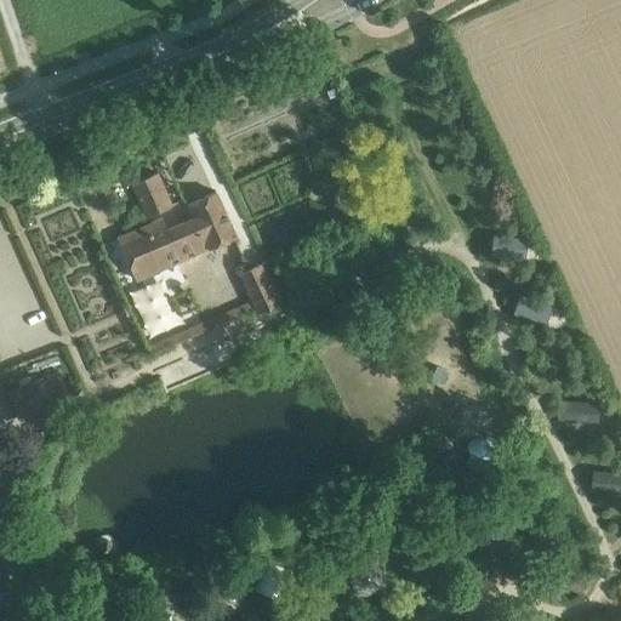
[(148,216),(172,205),(158,172),(134,183),(148,216)]
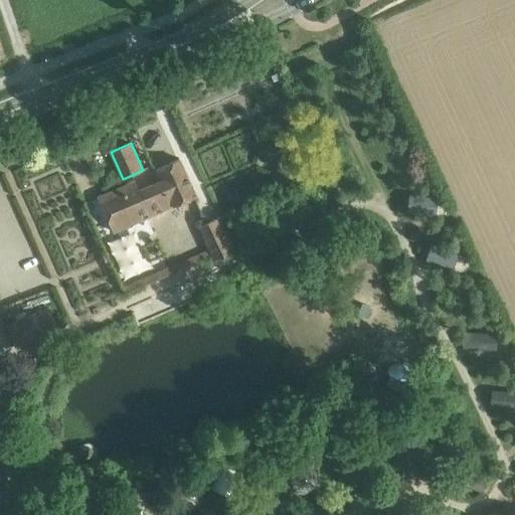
[(135,180),(98,196),(113,231),(173,204),(174,205),(196,195),(180,158),(156,169),(161,180),(139,190),(135,180)]
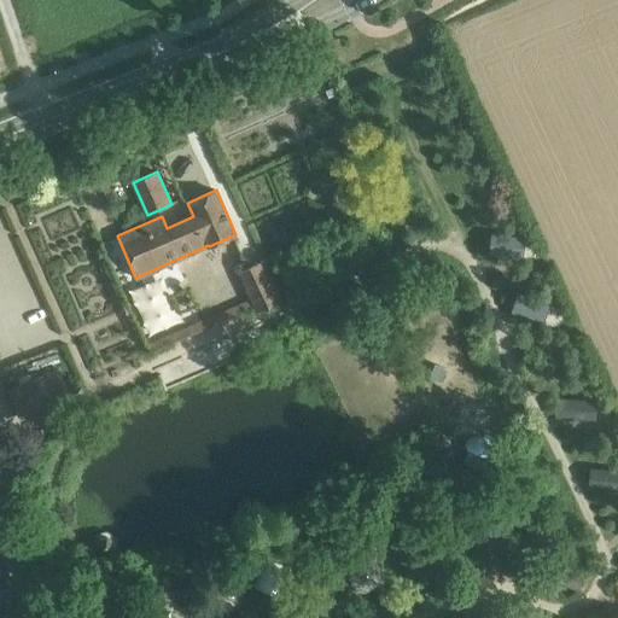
[(267,257),(239,272),(257,309),(285,296),(267,257)]
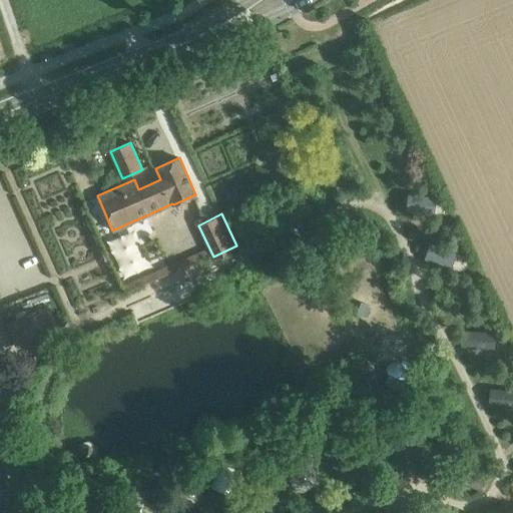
[(4,323),(18,353),(60,334),(47,304),(4,323)]
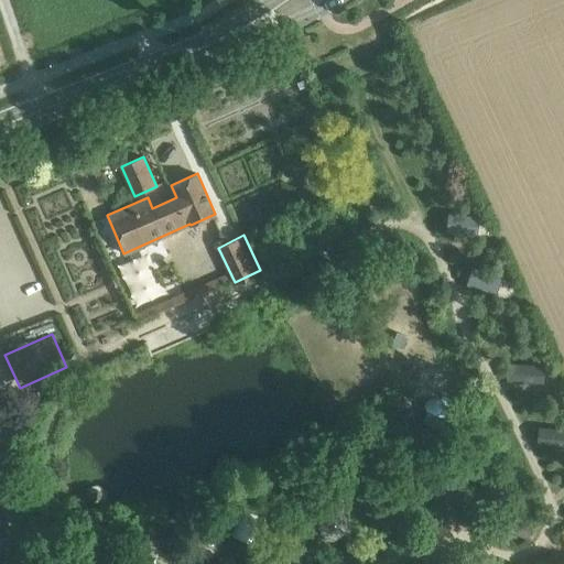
[(545,379),(546,365),(514,364),(513,378),(545,379)]
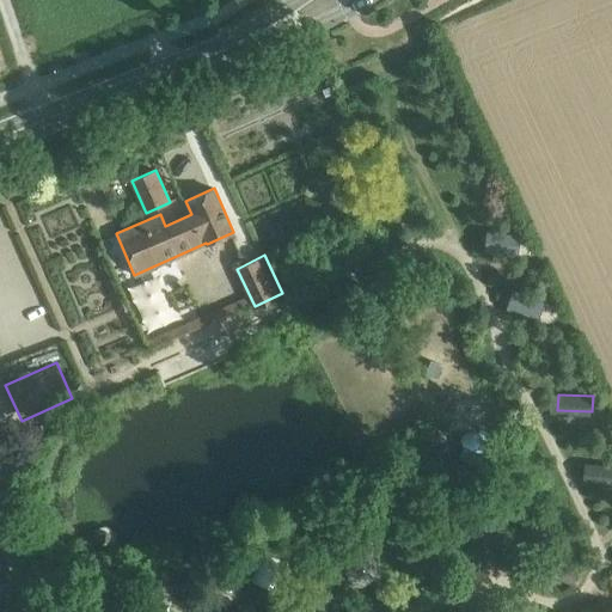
[(611,482),(611,461),(585,461),(583,482),(611,482)]
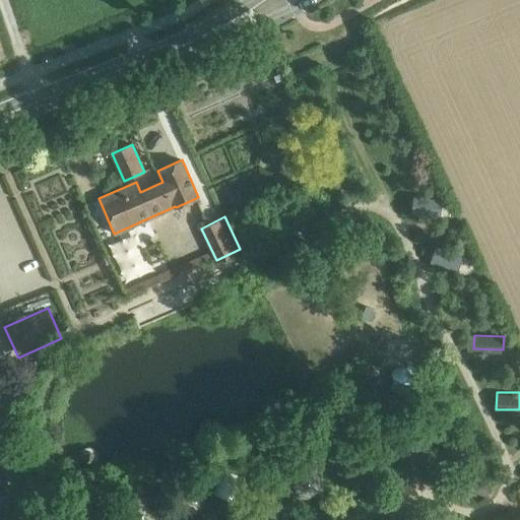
[(80,457),(81,463),(86,467),(92,466),(96,461),(95,454),(91,451),(83,451),(80,457)]
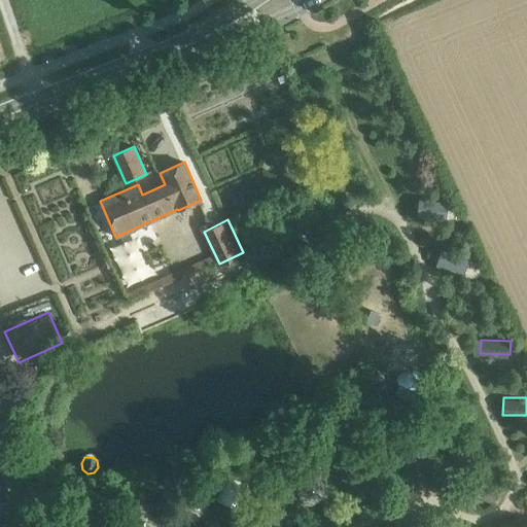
[(218,498),(236,504),(245,479),(227,472),(218,498)]
